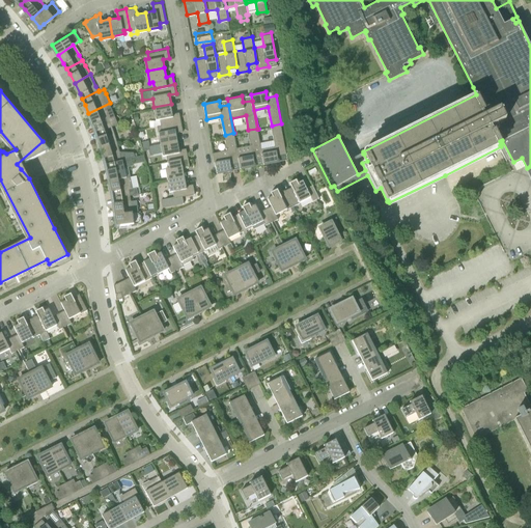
[(95,130),(112,124),(110,118),(106,108),(111,106),(110,103),(88,113),(93,124),(95,130)]
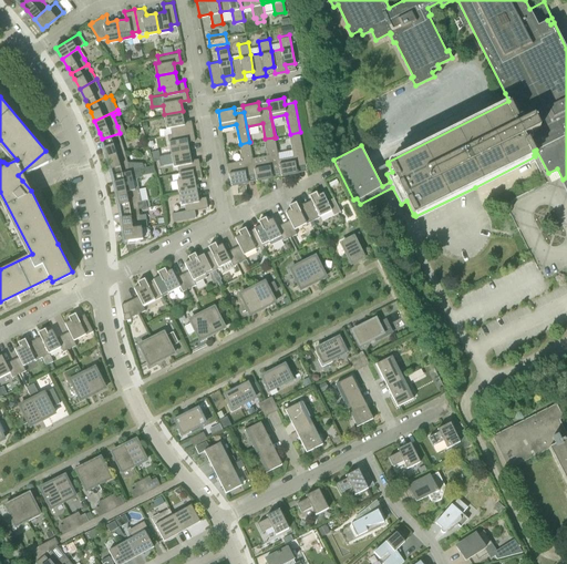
[(172,132),(194,129),(192,119),(184,120),(183,111),(164,114),(167,126),(171,126),(172,132)]
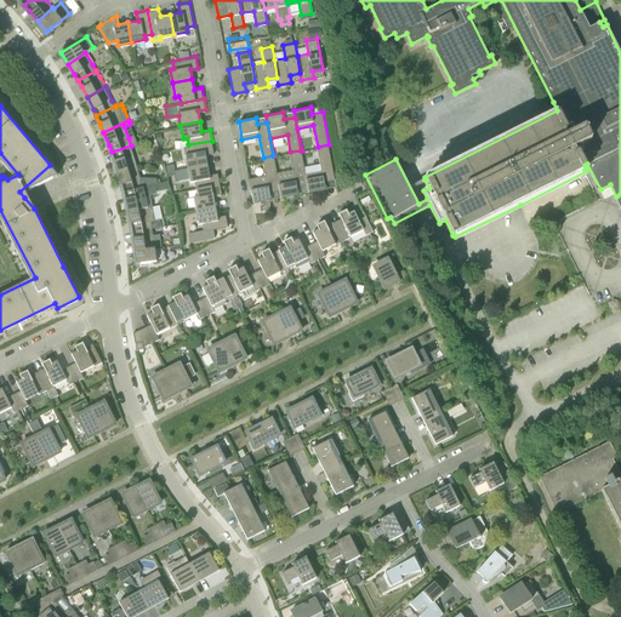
[(188,166),(208,163),(206,153),(214,152),(212,141),(188,144),(189,153),(186,153),(188,166)]
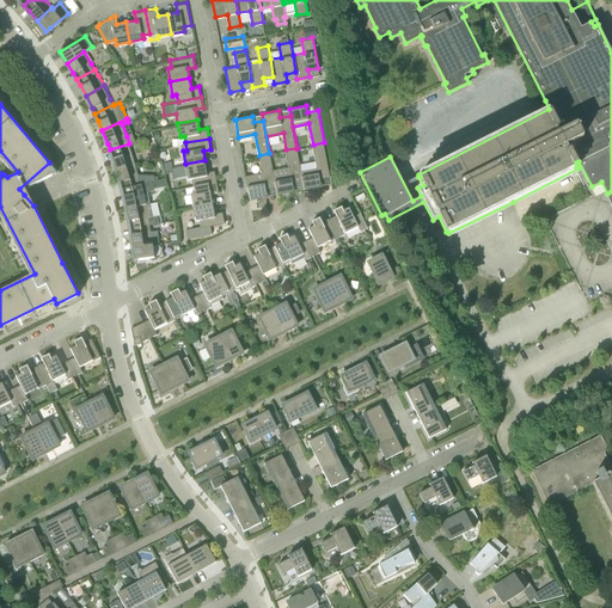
[(320,177),(330,176),(324,142),(313,145),(316,159),(300,163),(298,148),(297,148),(303,180),(304,188),(322,184),(320,177)]
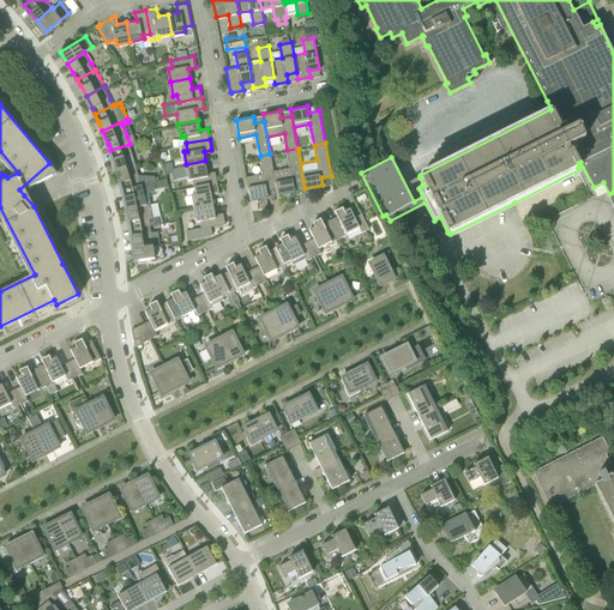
[(116,171),(137,167),(132,150),(130,144),(110,150),(113,157),(116,171)]
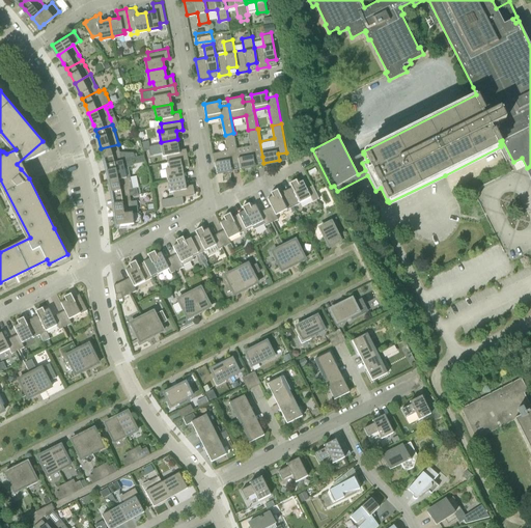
[(254,159),(262,157),(257,129),(248,130),(251,143),(236,146),(234,133),(233,133),(239,161),(241,167),(255,164),(254,159)]
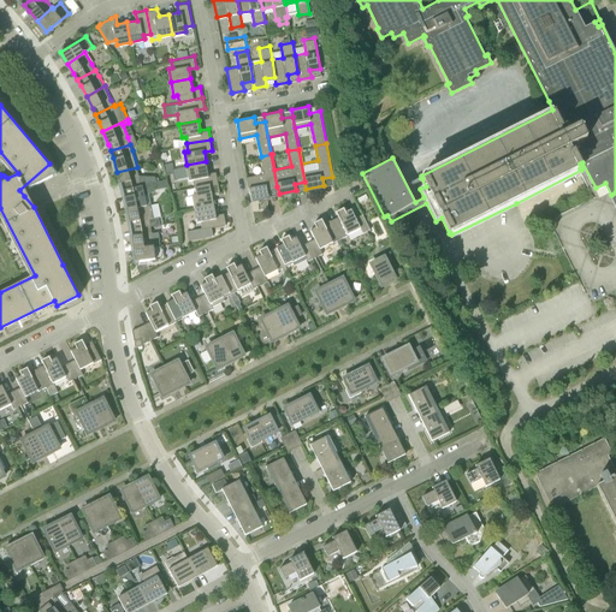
[(267,189),(277,186),(271,154),(261,156),(264,172),(247,174),(252,198),(250,198),(252,200),(268,196),(267,189)]
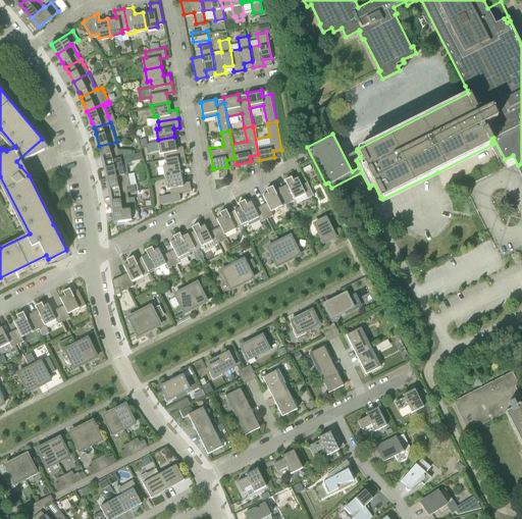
[(165,157),(185,153),(184,145),(176,146),(174,137),(158,140),(160,152),(164,151),(165,157)]
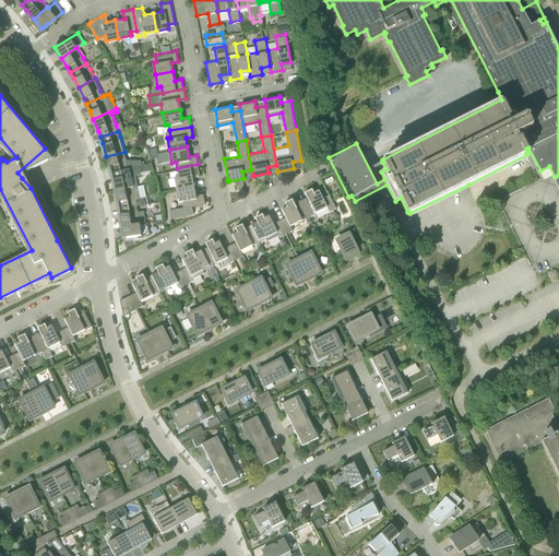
[(158,150),(159,161),(170,160),(168,149),(158,150)]
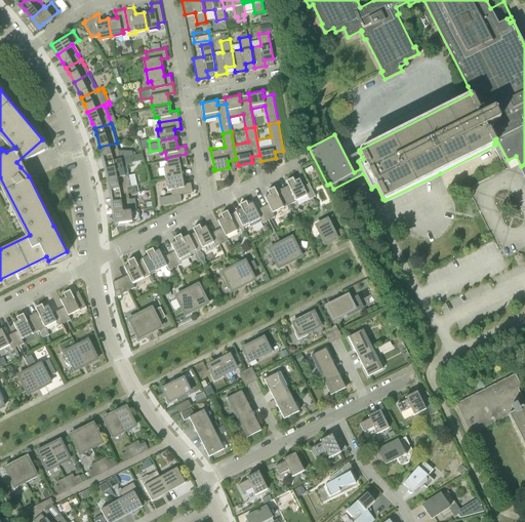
[(122,159),(121,156),(127,155),(132,153),(131,149),(119,148),(117,143),(99,147),(103,155),(105,162),(122,159)]
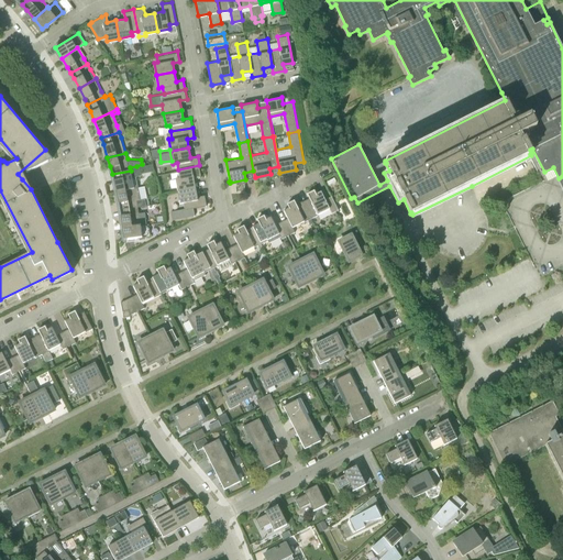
[(178,189),(196,186),(194,177),(201,175),(199,165),(178,169),(179,176),(175,177),(178,189)]
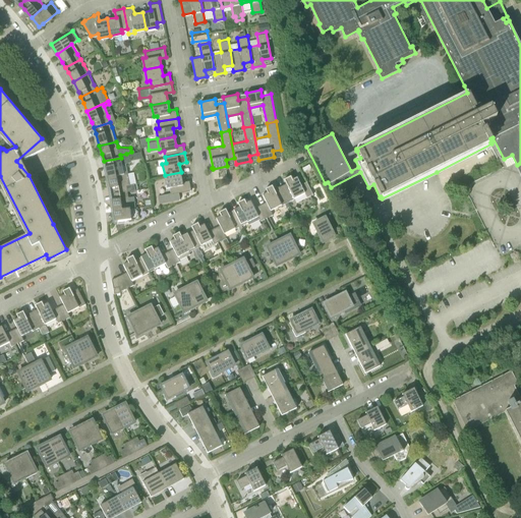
[(107,175),(124,172),(122,161),(121,158),(104,161),(105,166),(107,175)]
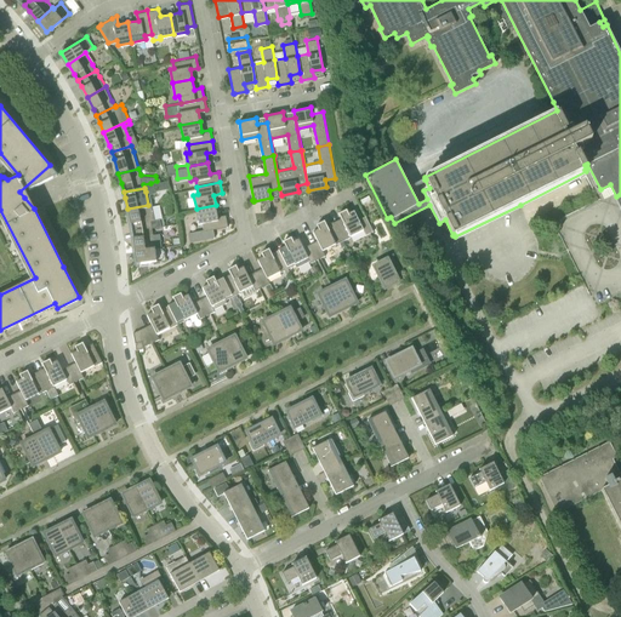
[(368,193),(359,198),(362,203),(371,198),(368,193)]
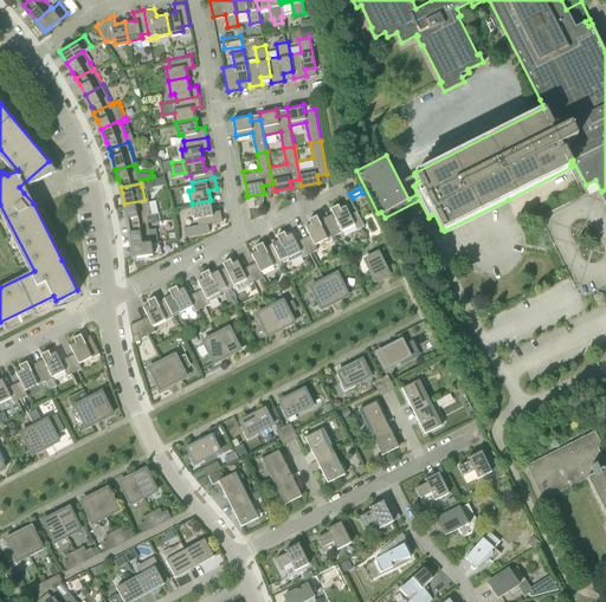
[(156,211),(152,212),(149,200),(144,200),(124,204),(128,217),(129,225),(149,222),(148,220),(158,219),(156,211)]
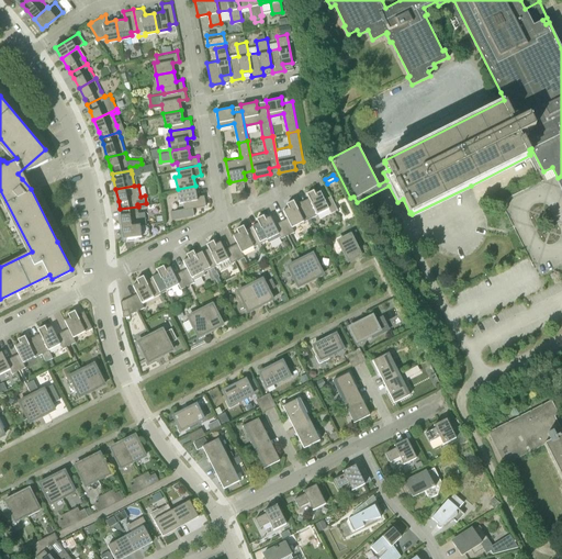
[(195,186),(178,189),(180,201),(183,201),(184,208),(206,203),(204,193),(197,194),(195,186)]
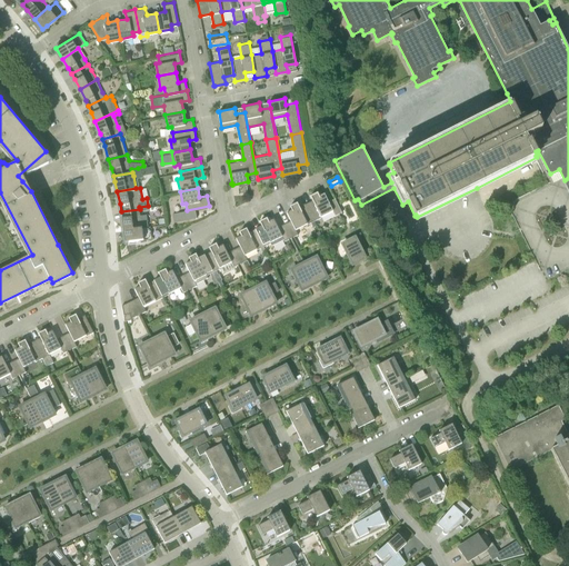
[(321,215),(333,209),(329,200),(325,191),(319,195),(318,190),(310,195),(312,199),(307,201),(316,218),(321,216),(321,215)]
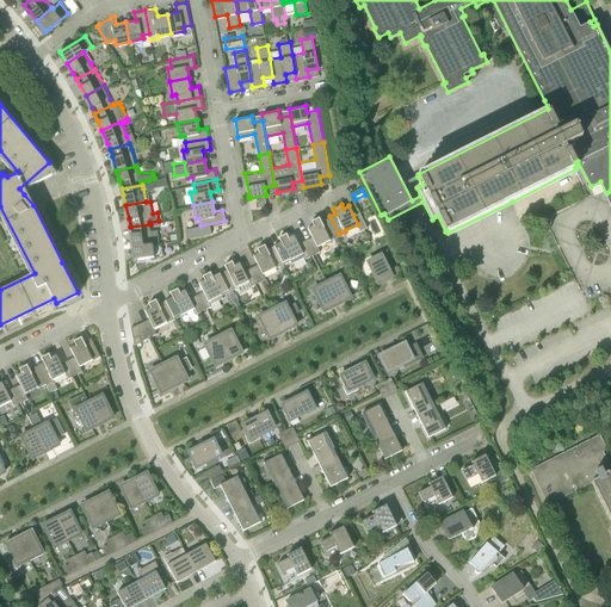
[(360,211),(353,215),(358,224),(360,229),(368,225),(360,211)]
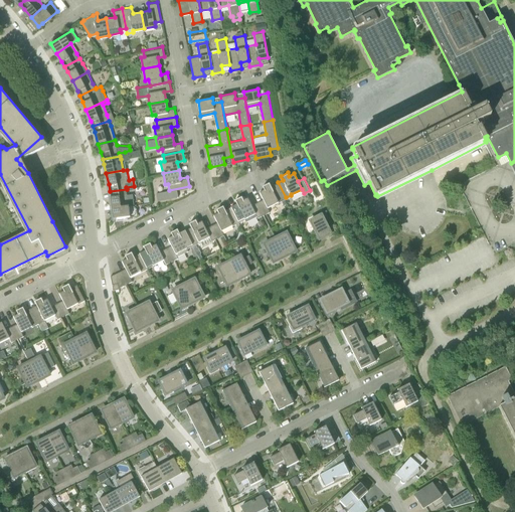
[(279,201),(286,197),(278,182),(271,185),(269,182),(263,185),(265,188),(260,190),(264,198),(268,206),(278,201),(279,201)]
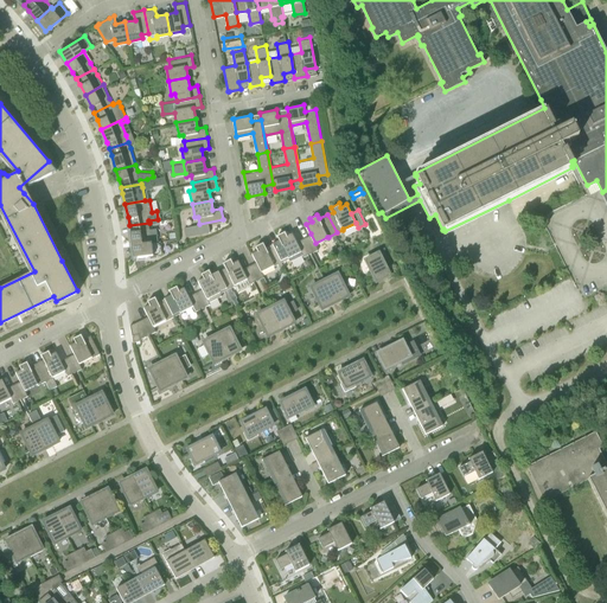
[(132,242),(152,241),(149,228),(149,223),(129,225),(131,231),(132,242)]
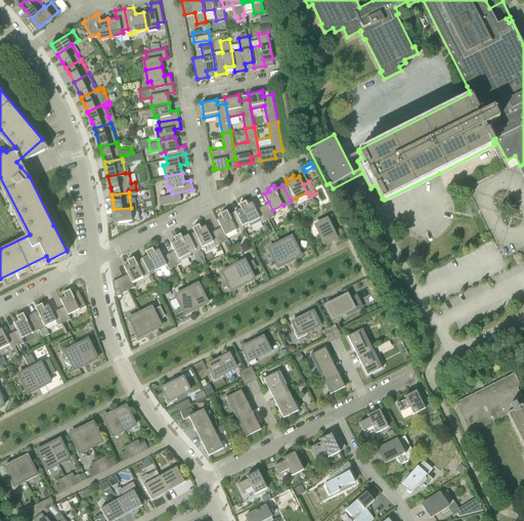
[(251,223),(261,218),(256,208),(252,200),(248,202),(246,199),(239,202),(242,206),(235,209),(243,225),(250,222),(251,223)]
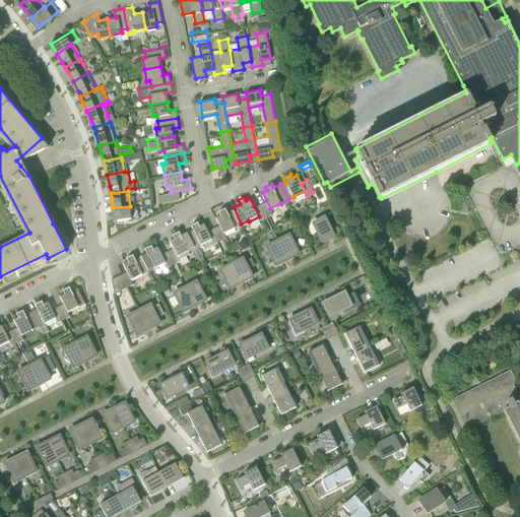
[(270,208),(266,200),(260,203),(266,215),(272,212),(270,208)]
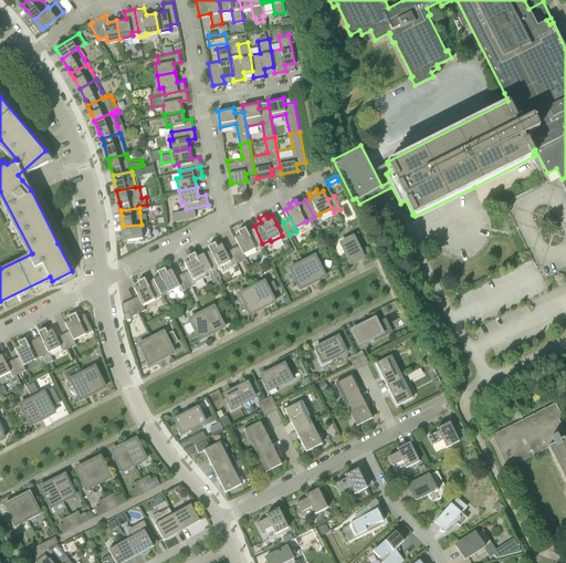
[(282,236),(283,238),(290,235),(283,221),(276,225),(282,236)]
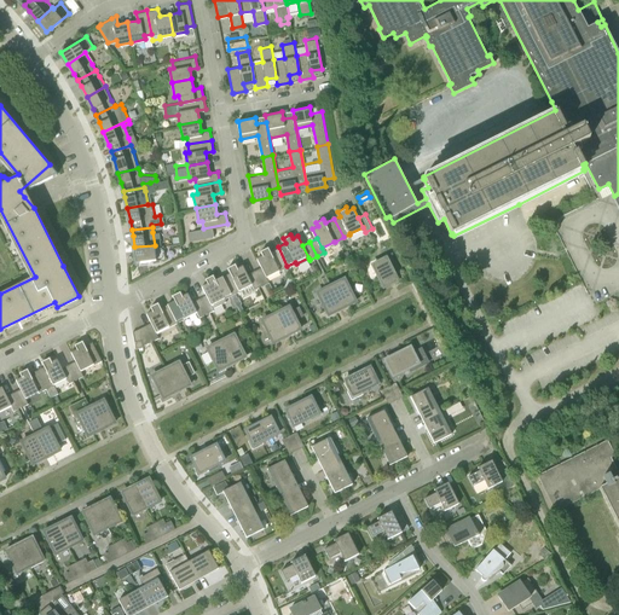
[(136,261),(166,257),(163,244),(155,245),(134,247),(136,261)]
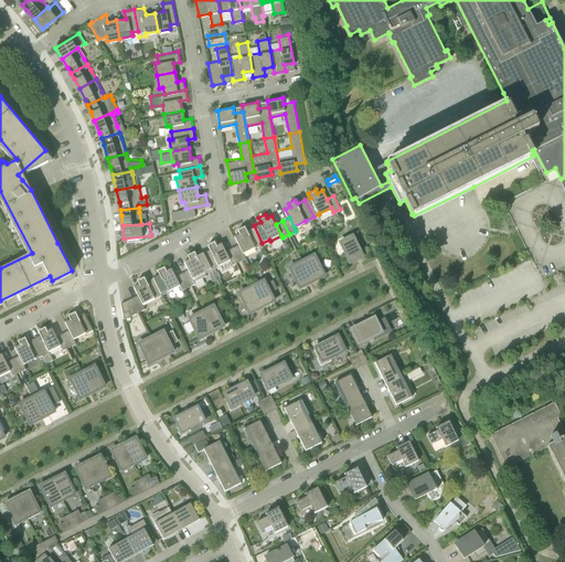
[(255,246),(262,243),(254,225),(247,229),(245,224),(237,229),(240,232),(234,234),(238,243),(243,252),(255,245),(255,246)]
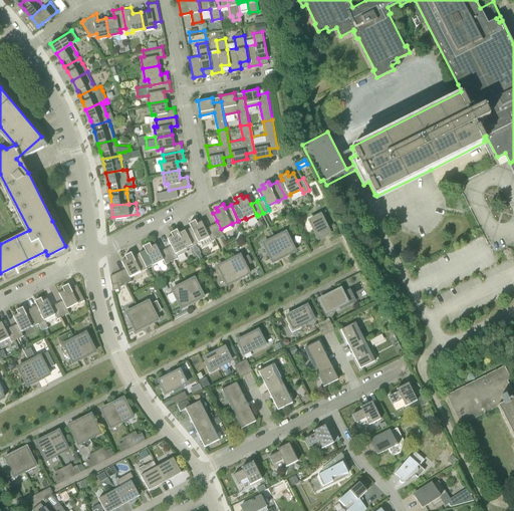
[(320,213),(309,218),(318,237),(330,231),(320,213)]
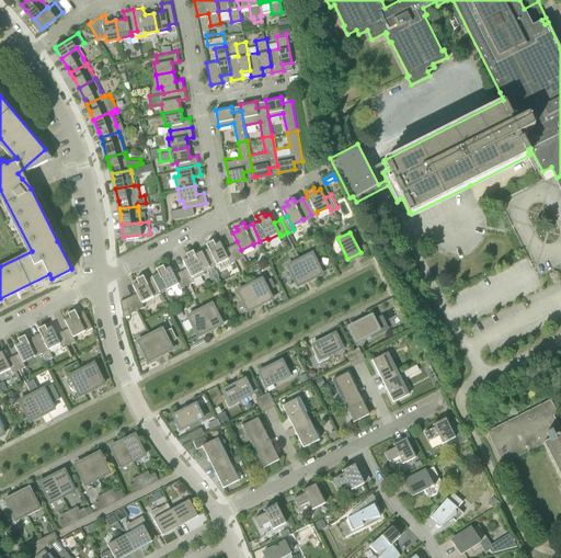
[(217,262),(228,257),(225,248),(220,239),(215,241),(214,238),(206,241),(208,246),(202,249),(213,270),(215,269),(214,264),(217,262)]
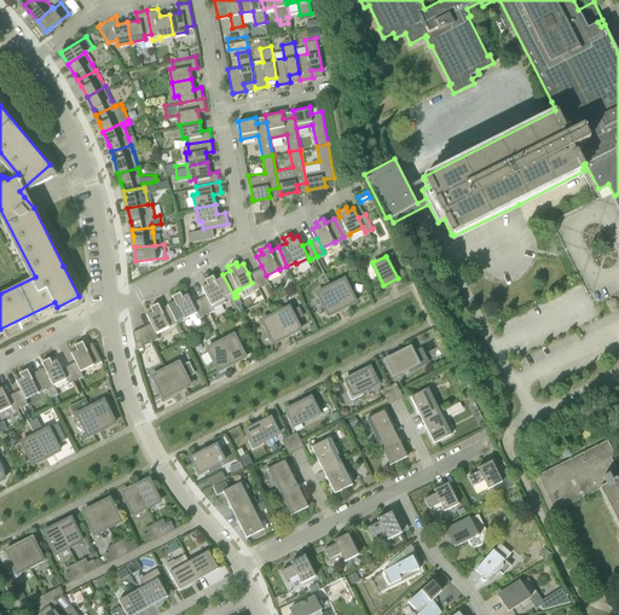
[(266,276),(261,266),(254,270),(262,284),(265,283),(268,280),(266,276)]
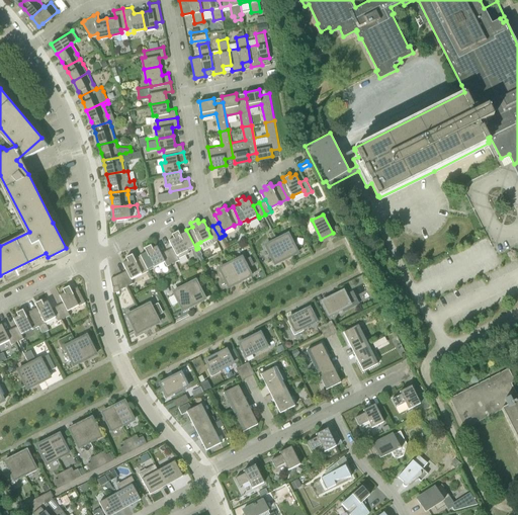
[(207,229),(210,237),(213,241),(220,238),(212,226),(207,229)]
